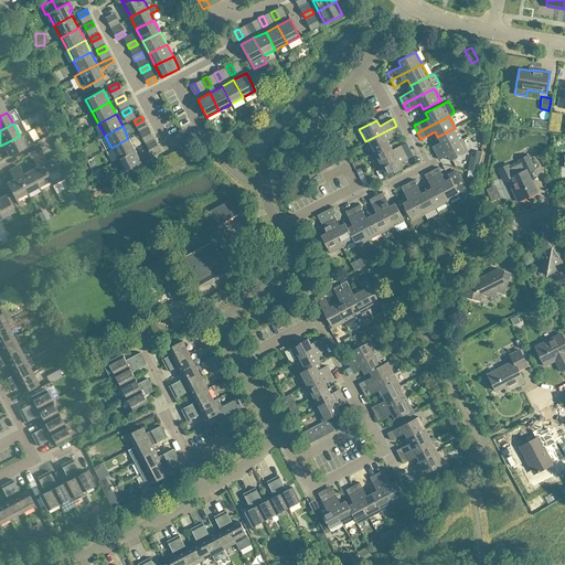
[(396,126),(365,141),(372,153),(388,145),(386,140),(401,132),(396,126)]
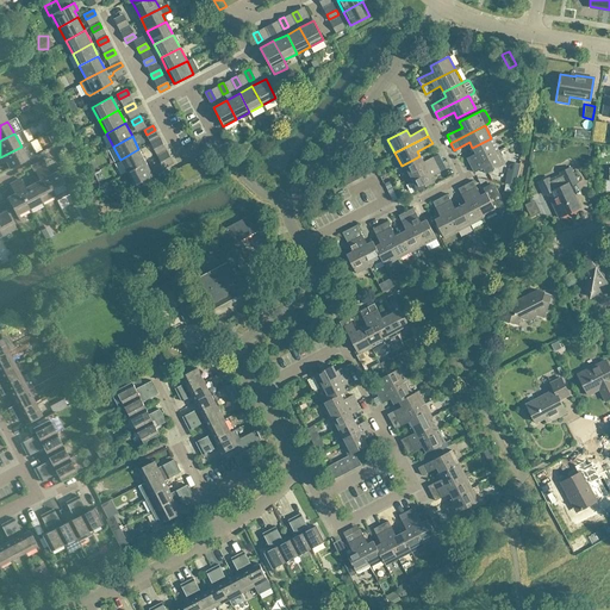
[(162,143),(160,138),(150,143),(153,148),(162,143)]
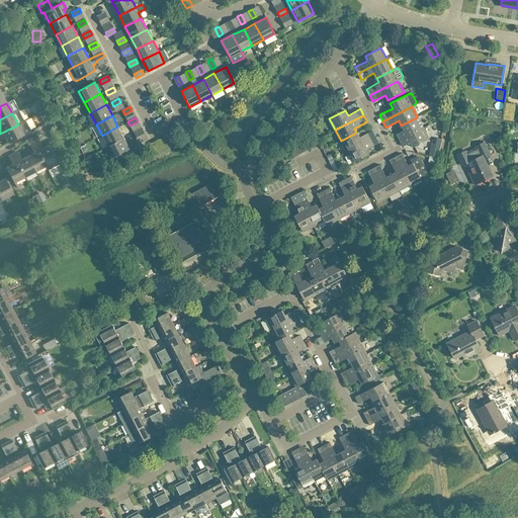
[(417,117),(401,125),(404,130),(396,134),(400,140),(423,127),(417,117)]
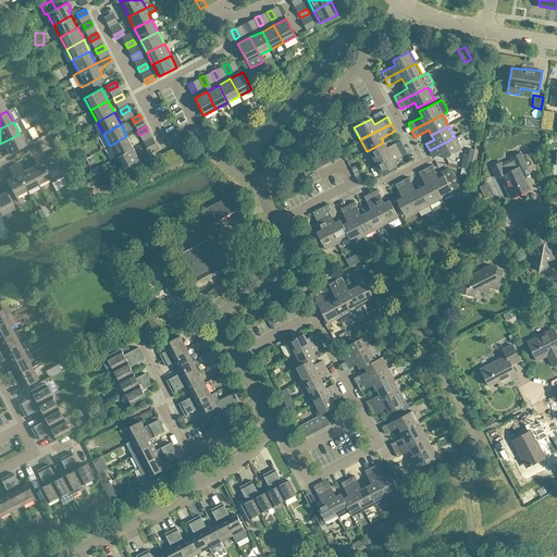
[(25,146),(20,134),(0,144),(0,152),(2,151),(3,149),(2,148),(5,147),(9,155),(25,146)]
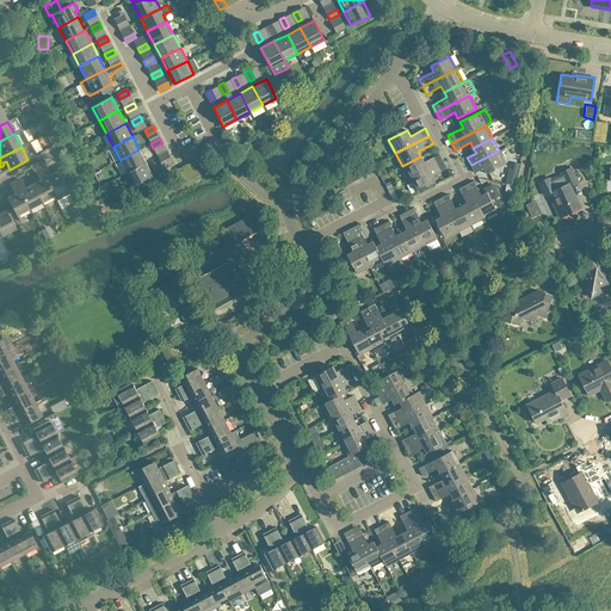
[(146,162),(139,149),(121,160),(127,172),(146,162)]
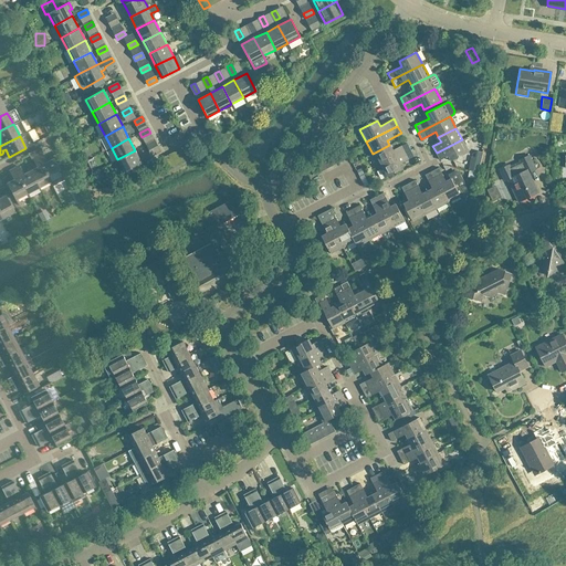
[(462,139),(437,153),(440,160),(448,156),(451,161),(468,152),(462,139)]
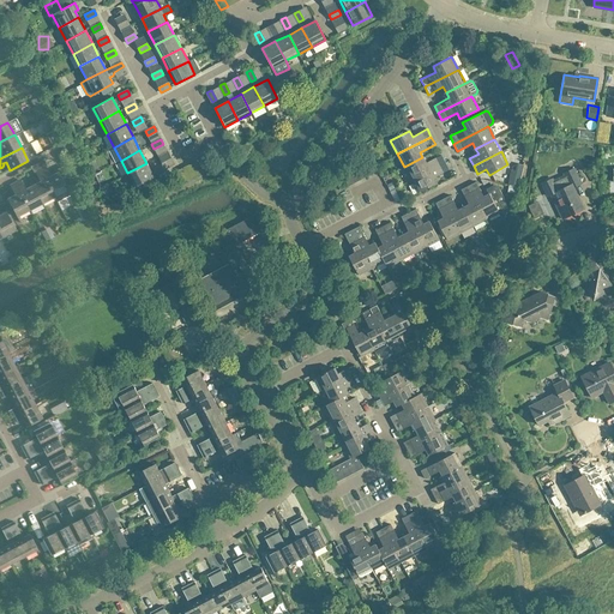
[(170,157),(168,152),(158,157),(161,162),(170,157)]
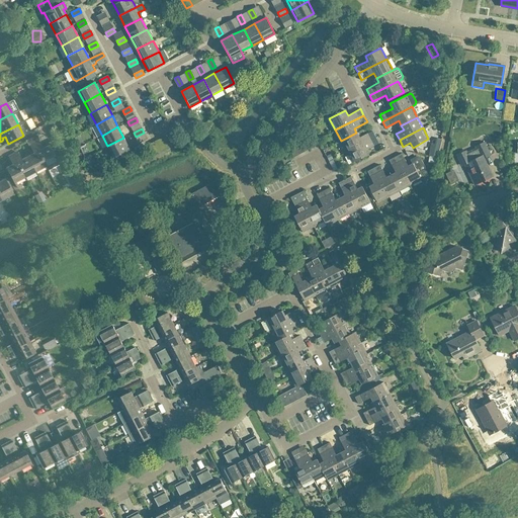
[(359,137),(356,133),(341,141),(346,152),(375,137),(372,131),(366,134),(359,137)]
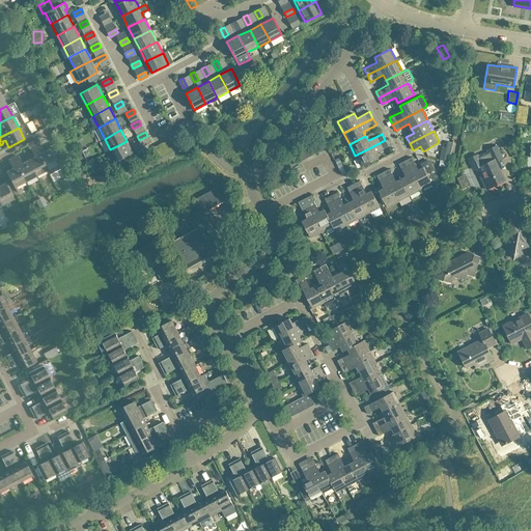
[(180,146),(174,136),(169,138),(175,149),(180,146)]
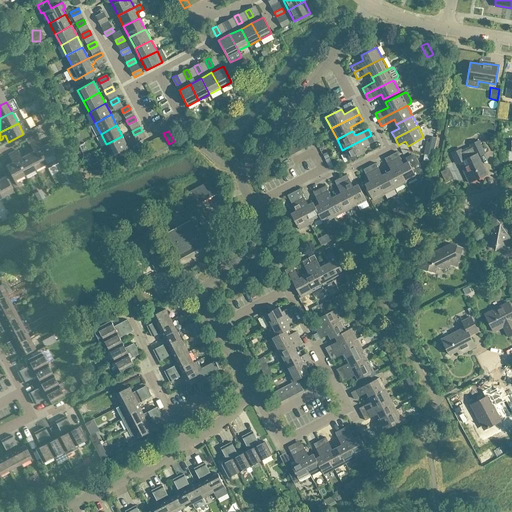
[(310,131),(305,134),(310,144),(315,142),(310,131)]
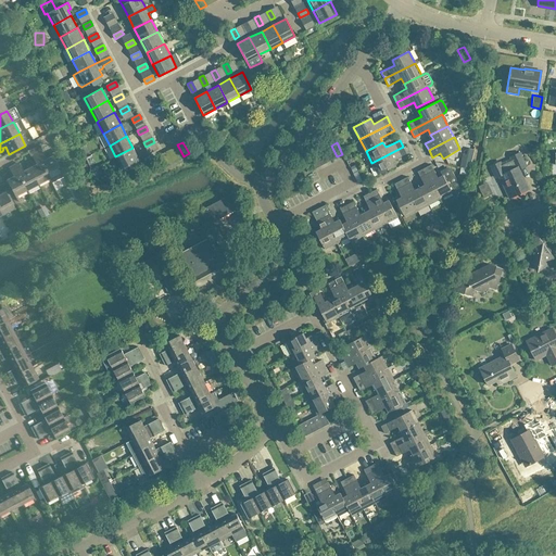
[(39,144),(34,148),(50,178),(64,171),(66,175),(65,176),(67,180),(72,177),(70,174),(58,151),(51,154),(52,155),(46,160),(41,151),(42,150),(39,144)]
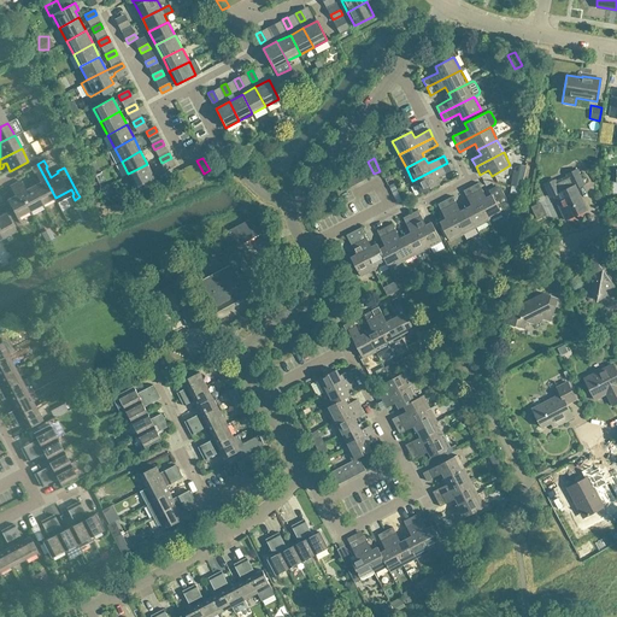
[(197,160),(191,164),(198,177),(204,174),(197,160)]
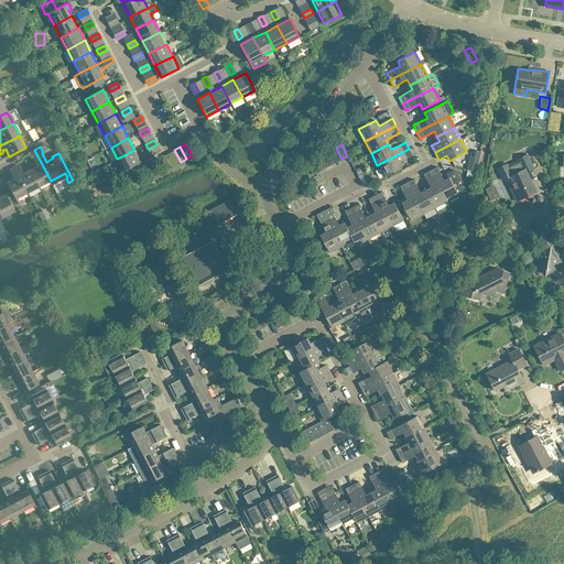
[(342,159),(336,148),(335,148),(331,150),(336,162),(342,159)]
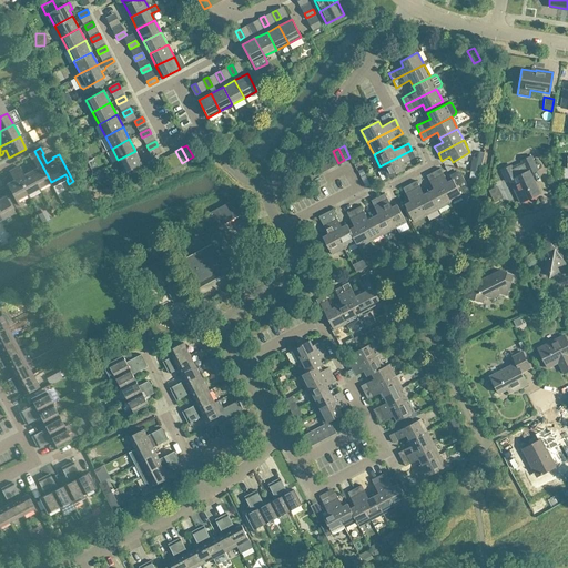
[(415,156),(412,150),(379,166),(386,179),(404,170),(401,164),(409,160),(408,160),(415,156)]
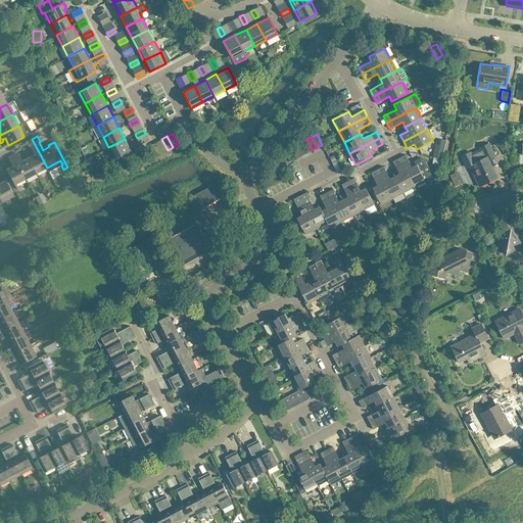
[(47,168),(32,139),(27,142),(29,147),(30,146),(34,154),(28,157),(36,174),(47,168)]
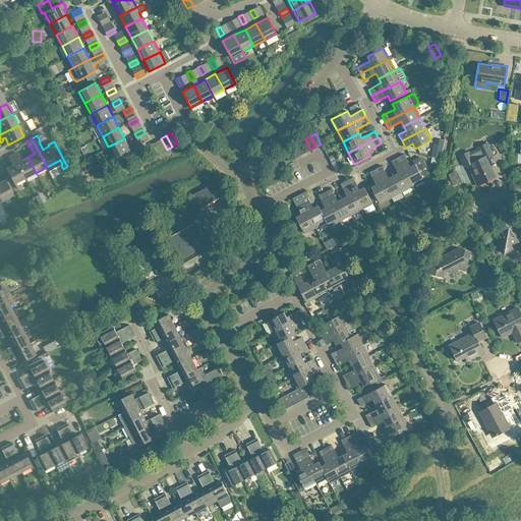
[(130,150),(124,138),(108,147),(117,165),(128,159),(125,153),(130,150)]
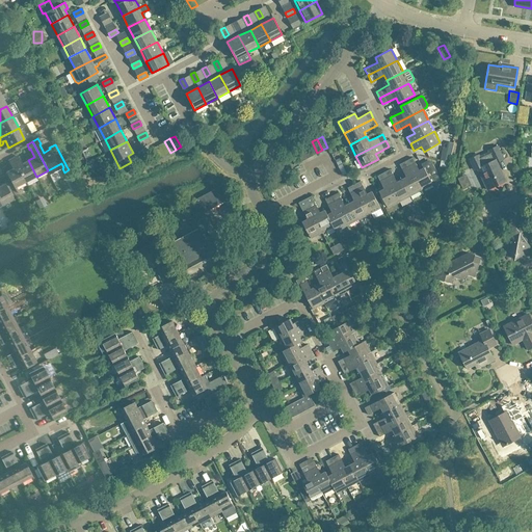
[(170,153),(164,141),(159,144),(165,156),(170,153)]
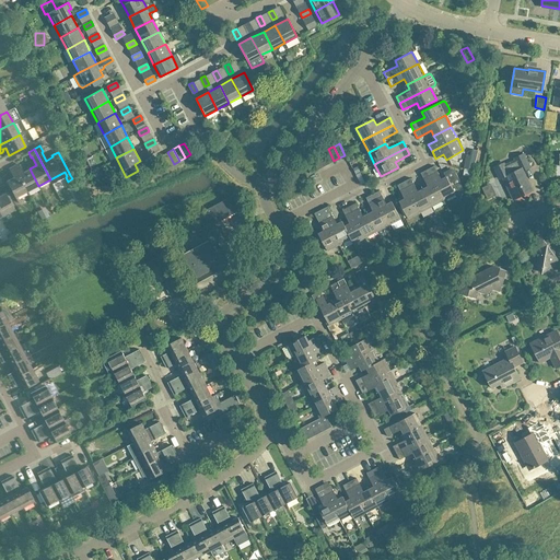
[(334,161),(328,149),(323,152),(328,164),(334,161)]
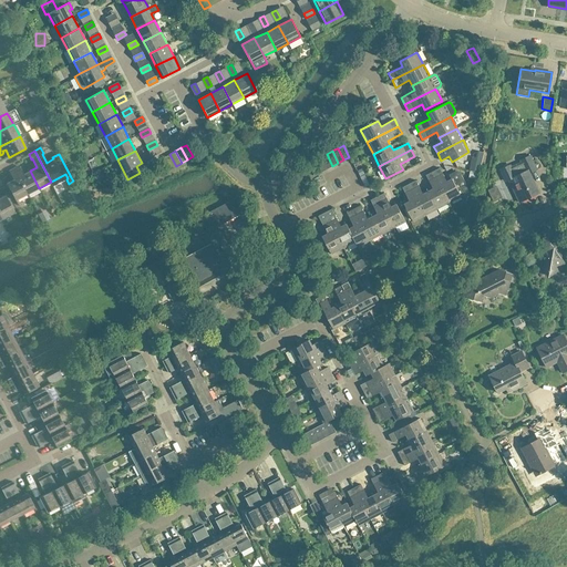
[(476,157),(472,156),(468,171),(478,173),(484,152),(477,151),(476,157)]
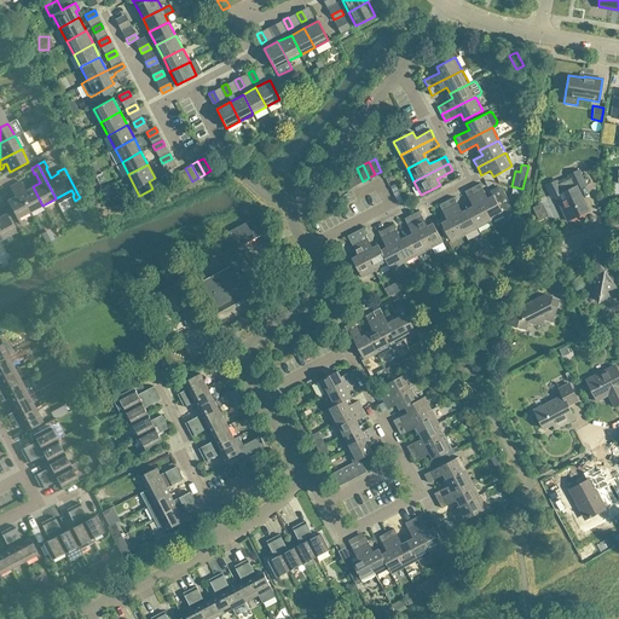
[(192,181),(185,168),(179,172),(185,184),(192,181)]
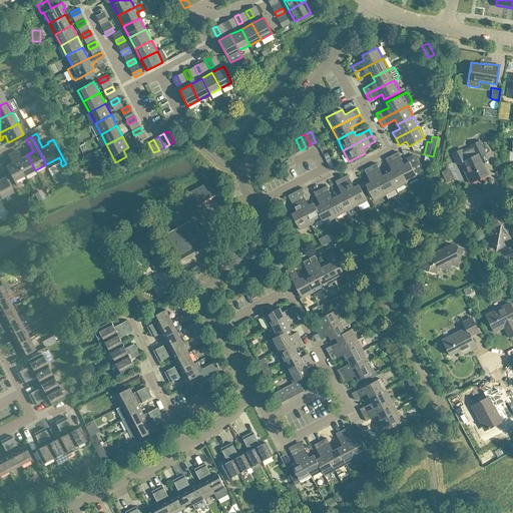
[(296,139),(291,142),(296,152),(301,150),(296,139)]
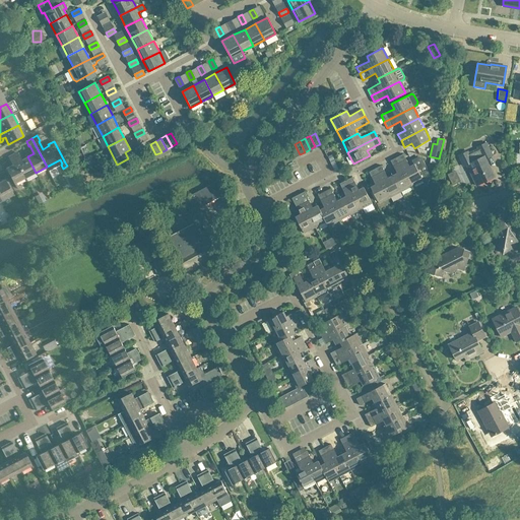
[(476,146),(477,148),(468,152),(467,151),(458,155),(463,166),(466,165),(475,185),(495,177),(485,158),(492,155),(485,142),(476,146)]
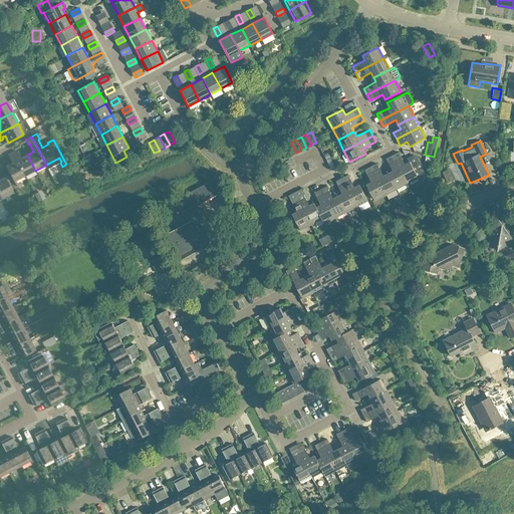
[(296,153),(291,143),(285,145),(291,156),(296,153)]
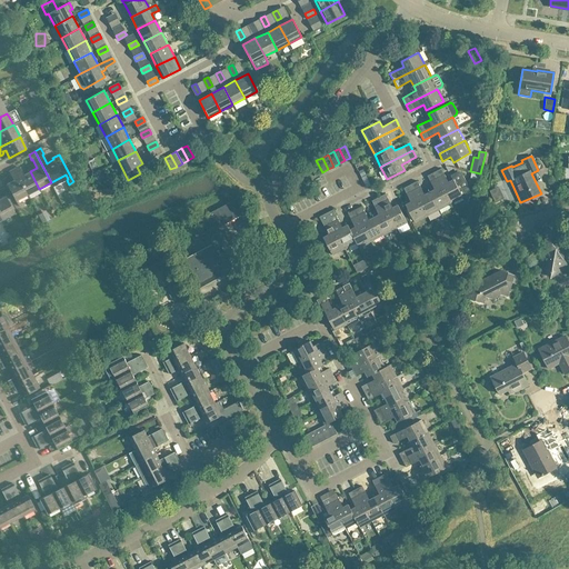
[(19,167),(13,169),(28,195),(39,189),(30,171),(23,176),(19,167)]
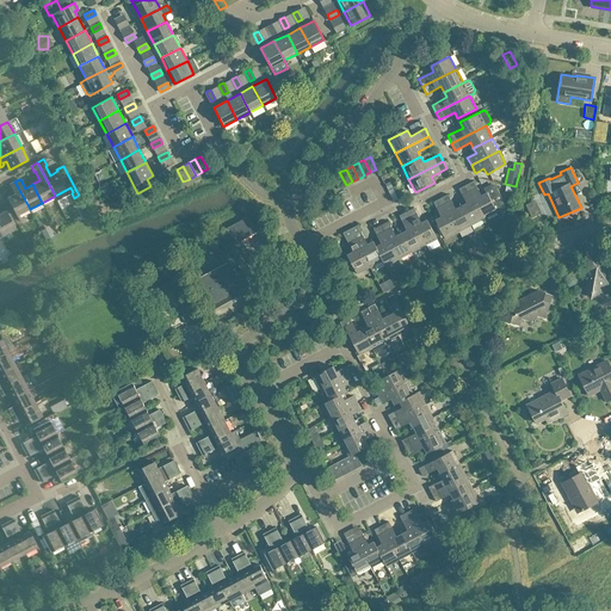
[(473,180),(466,184),(483,218),(497,211),(495,210),(503,207),(504,203),(495,185),(491,184),(483,189),(486,193),(481,196),(473,180)]
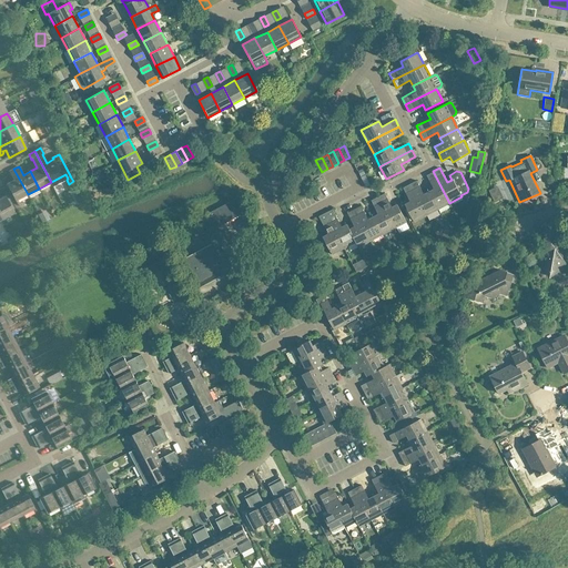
[(13,169),(9,171),(13,180),(7,184),(16,201),(28,194),(13,169)]
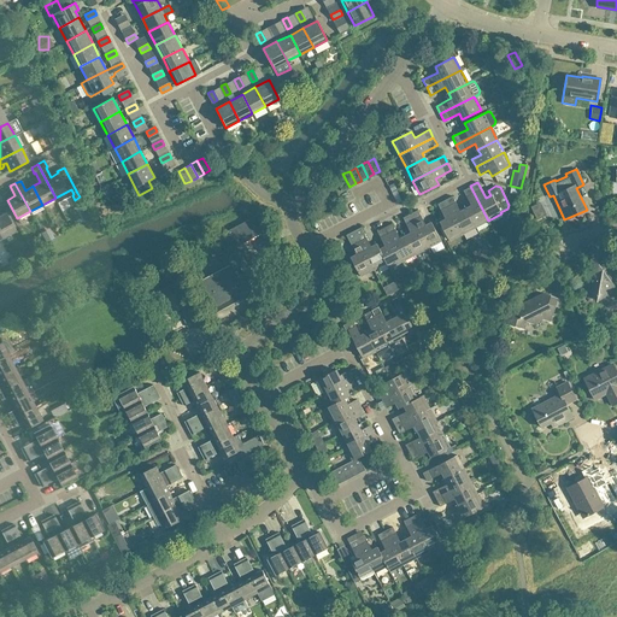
[(470,186),(463,191),(471,206),(465,209),(475,227),(488,221),(470,186)]
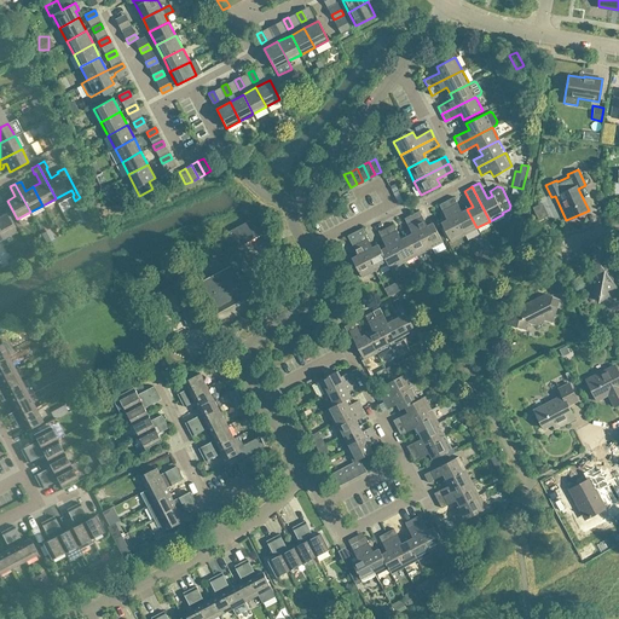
[(462,212),(453,196),(446,201),(463,235),(476,227),(467,209),(462,212)]
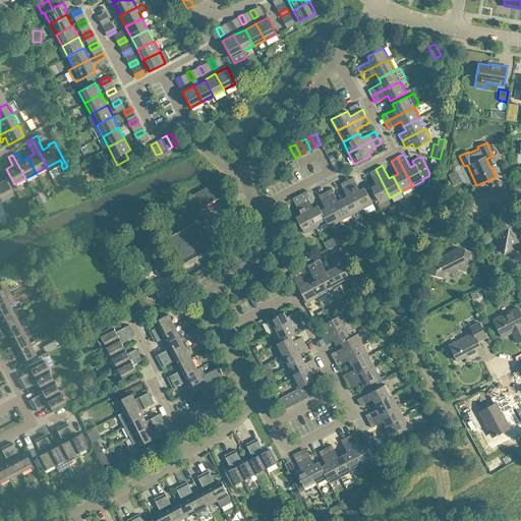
[(375,169),(369,172),(375,185),(370,187),(379,204),(390,197),(375,169)]
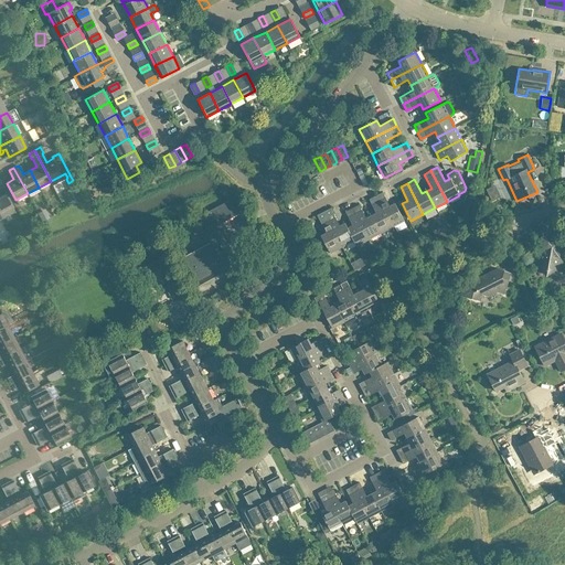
[(390,205),(388,203),(382,192),(375,195),(392,226),(404,221),(394,203),(390,205)]
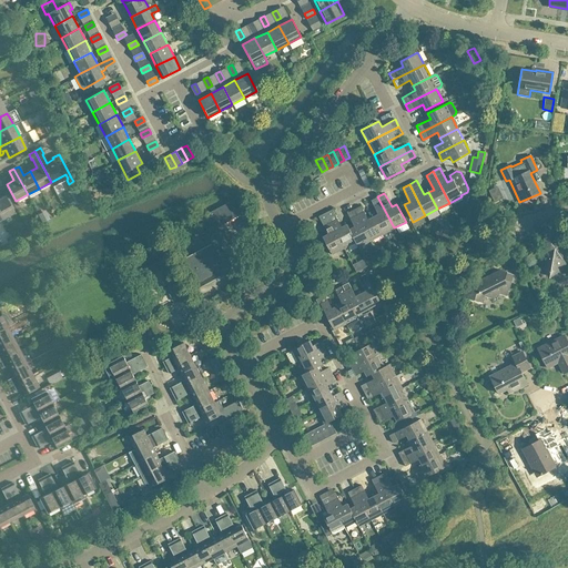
[(0,214),(2,219),(13,212),(6,196),(0,198),(0,214)]
